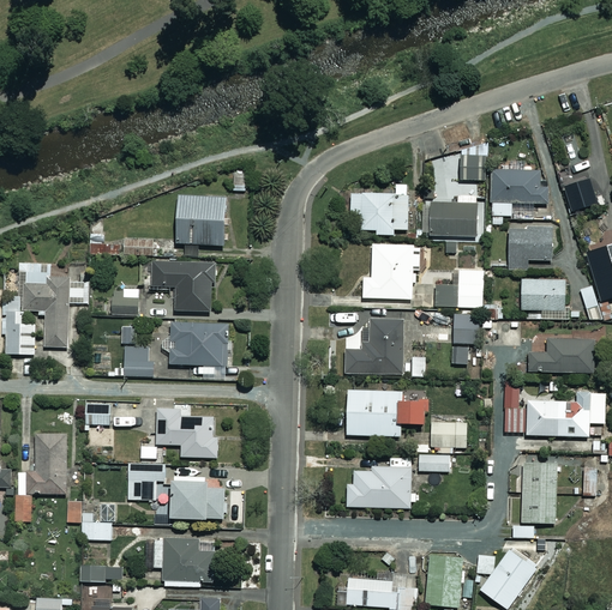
[(483,180),(485,145),(461,144),(459,179),(483,180)]
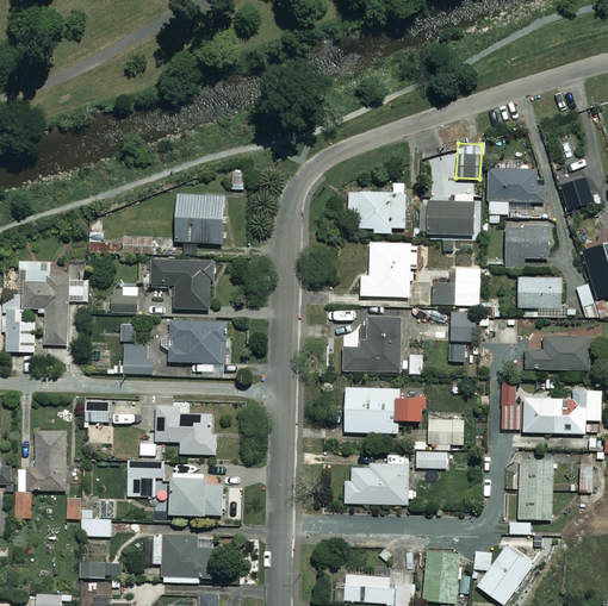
[(535,168),(486,169),(488,213),(507,213),(507,217),(527,217),(527,201),(544,201),(544,185),(535,185),(535,168)]
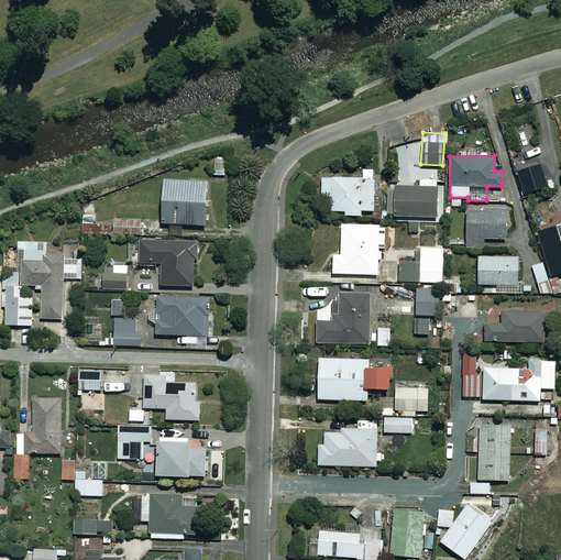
[(224,156),(213,156),(213,175),(224,176),(224,156)]
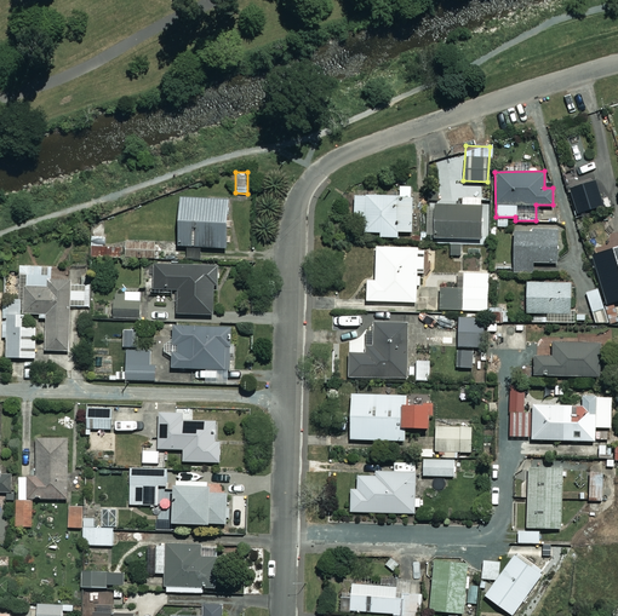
[(567,184),(576,208),(601,201),(594,177),(567,184)]
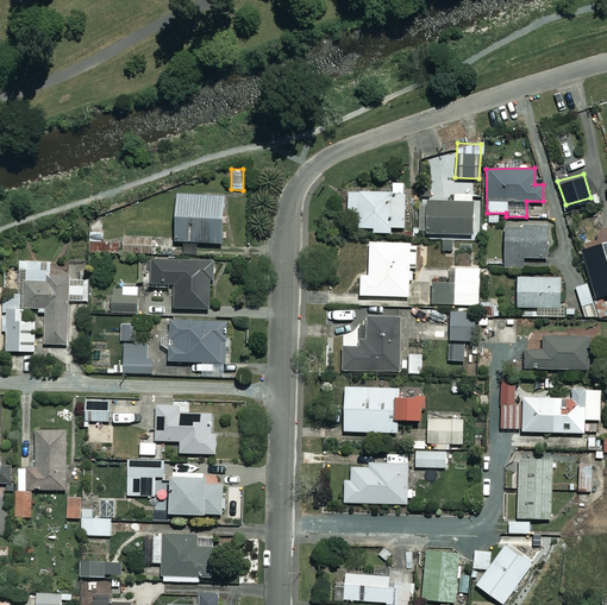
[(390,228),(404,228),(405,182),(388,181),(388,190),(348,189),(346,210),(358,210),(358,227),(371,227),(371,235),(390,235),(390,228)]
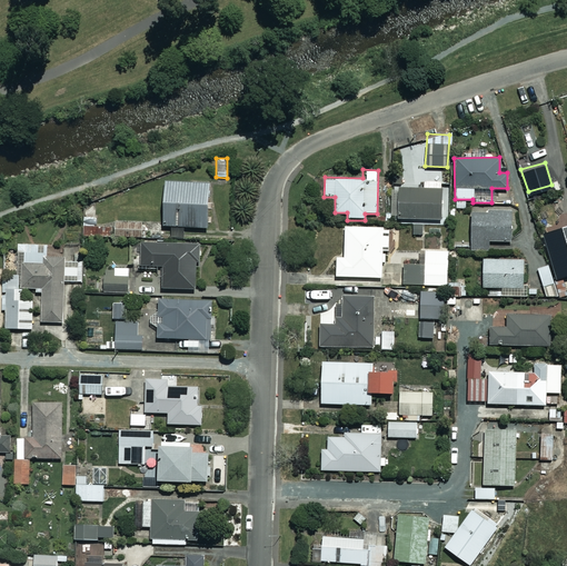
[(171,235),(185,236),(186,225),(209,226),(212,182),(162,180),(160,224),(172,224),(171,235)]
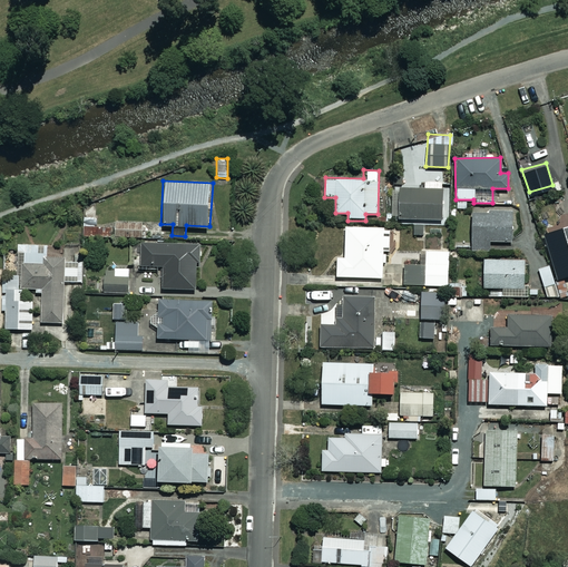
[(441,183),(424,183),(424,188),(399,189),(399,213),(392,213),(392,221),(442,220),(441,183)]
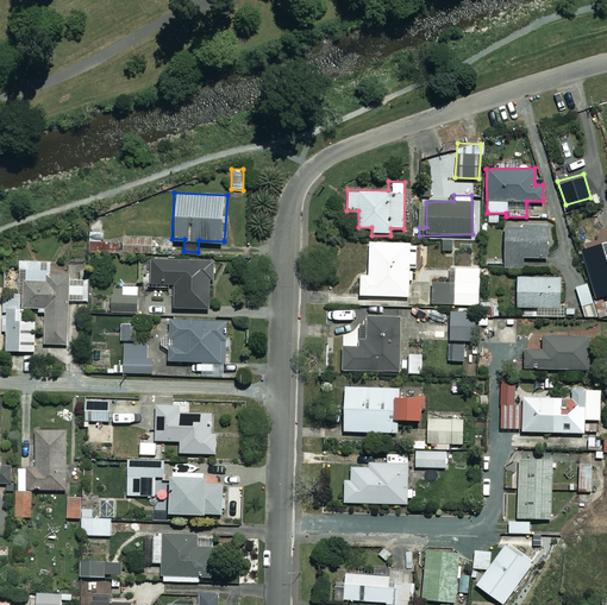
[(549,225),(504,228),(505,266),(523,265),(523,258),(549,257),(548,243),(550,243),(549,225)]
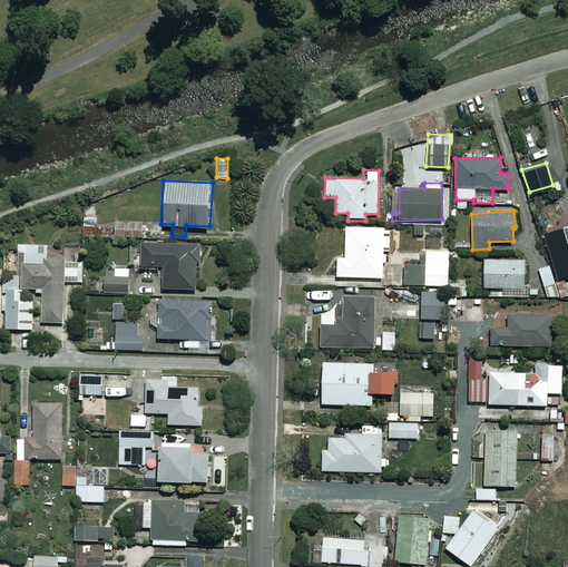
[(95,220),(95,215),(81,215),(81,220),(76,220),(76,235),(110,235),(110,220),(95,220)]
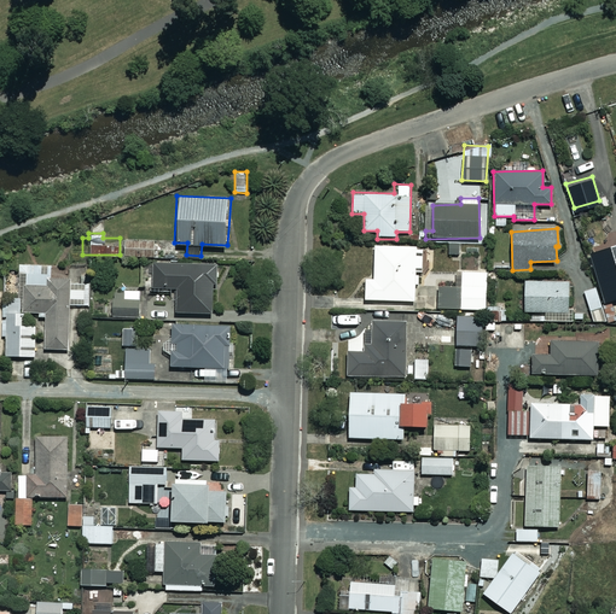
[(143,257),(143,237),(125,237),(125,257),(143,257)]
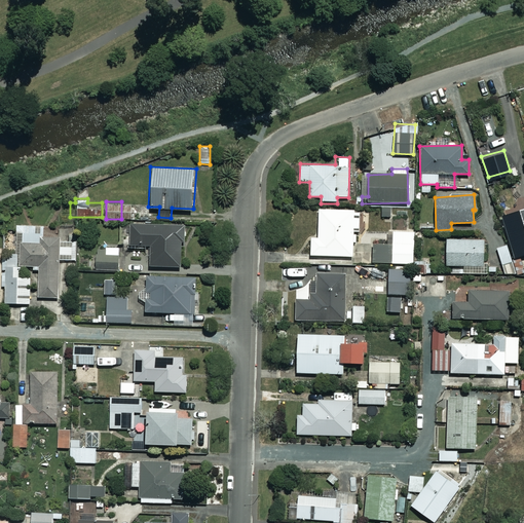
[(359,210),(319,209),(317,237),(310,237),(310,255),(352,256),(353,230),(358,230),(359,210)]
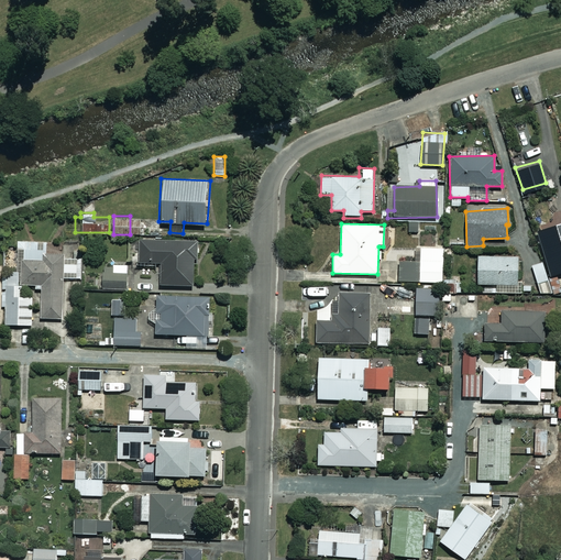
[(560,224),(537,232),(546,261),(531,265),(541,294),(560,287),(560,278),(559,273),(560,272),(560,224)]
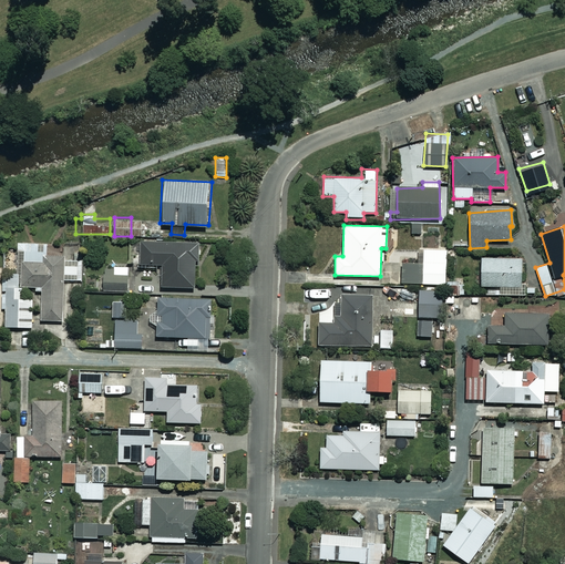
[(135,263),(135,268),(161,268),(160,286),(198,287),(201,242),(126,239),(125,262),(135,263)]
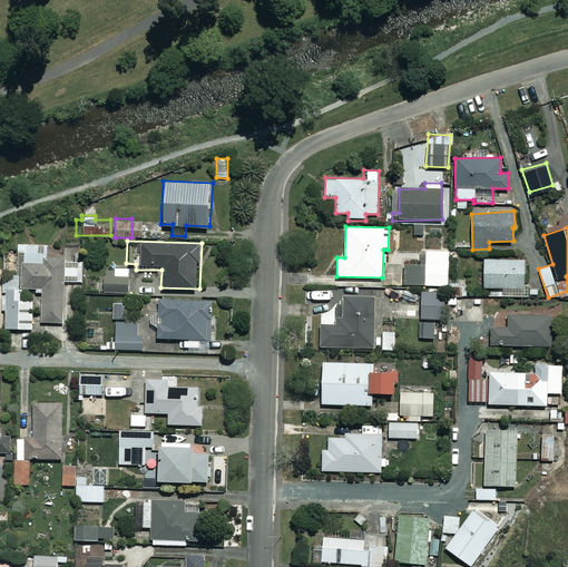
[(46,243),(18,243),(17,274),(5,274),(5,329),(31,329),(31,296),(21,296),(21,287),(41,289),(41,322),(62,322),(64,281),(80,281),(81,261),(68,261),(68,257),(46,257),(46,243)]
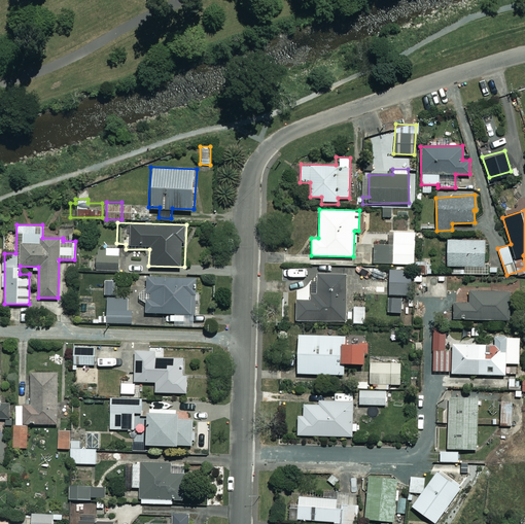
[(414,232),(392,231),(392,244),(373,243),(373,263),(414,263),(414,232)]
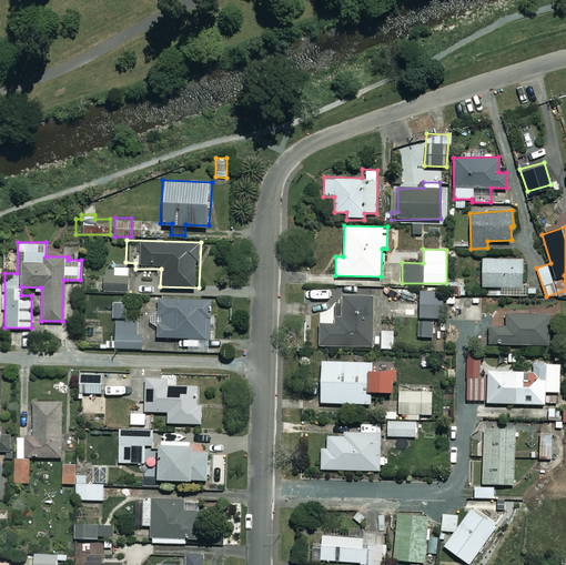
[(522,259),(482,259),(482,286),(522,286),(522,259)]
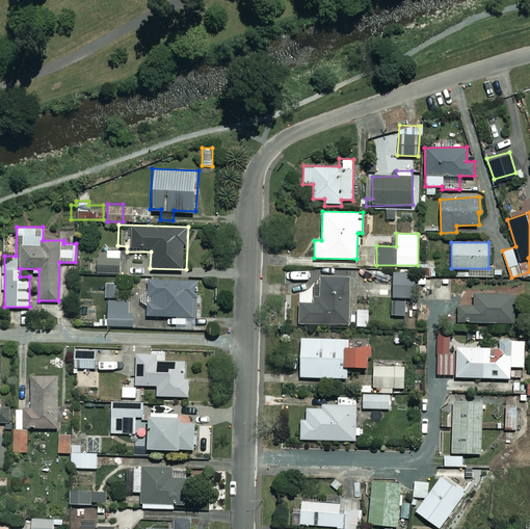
[(120,249),(98,248),(97,271),(118,272),(120,249)]
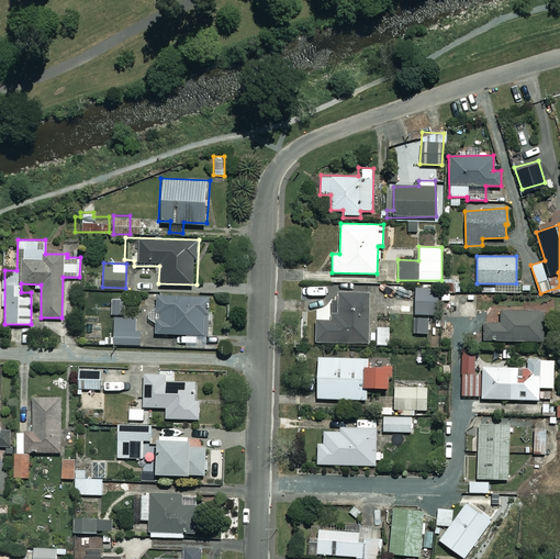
[(414,314),(432,315),(437,315),(437,287),(415,287),(414,314)]
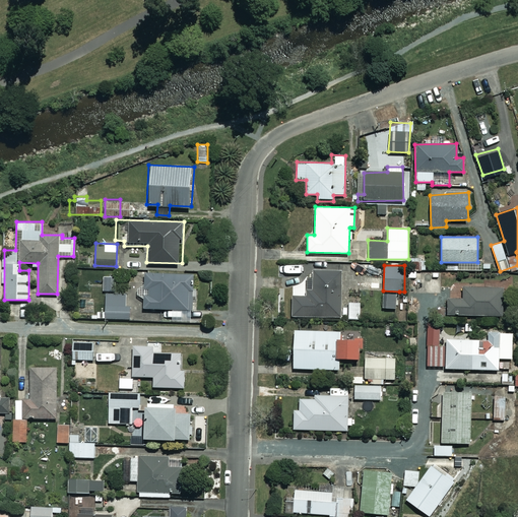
[(340,271),(312,271),(312,297),(292,297),(292,316),(339,316),(340,271)]
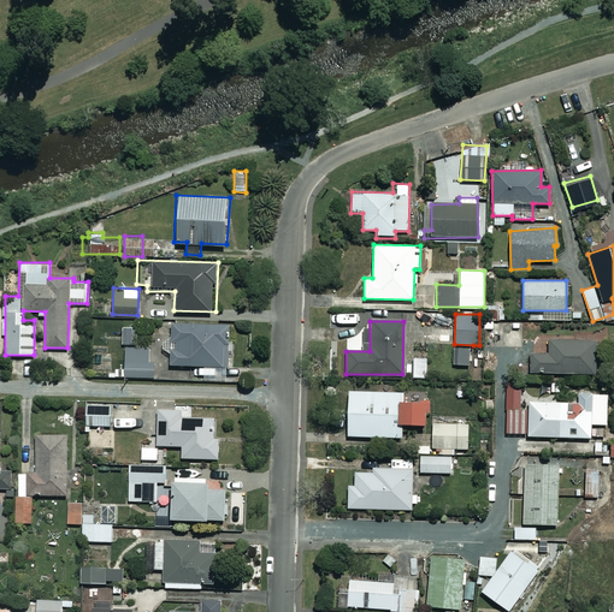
[(228,326),(171,322),(169,364),(225,368),(228,326)]
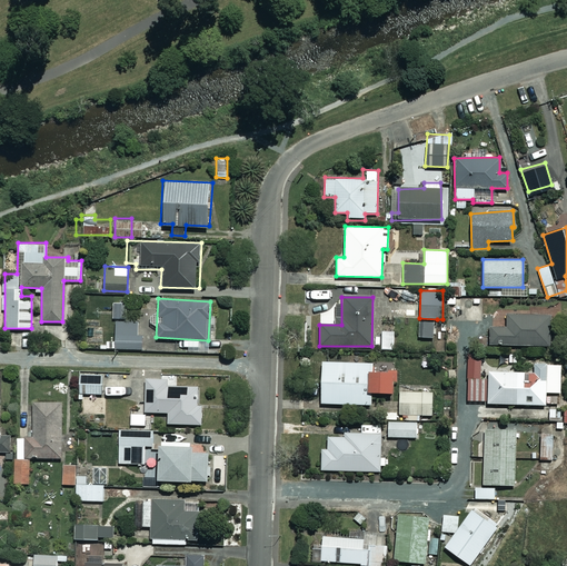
[(137,330),(137,317),(127,317),(127,300),(110,300),(111,349),(142,348),(142,329),(137,330)]
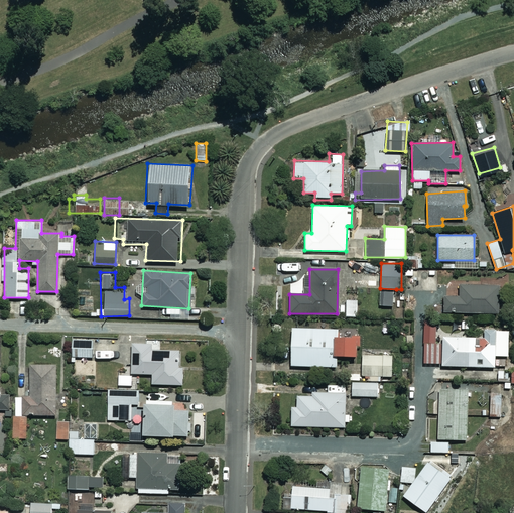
[(498,285),(458,285),(458,296),(443,296),(443,312),(498,312),(498,285)]
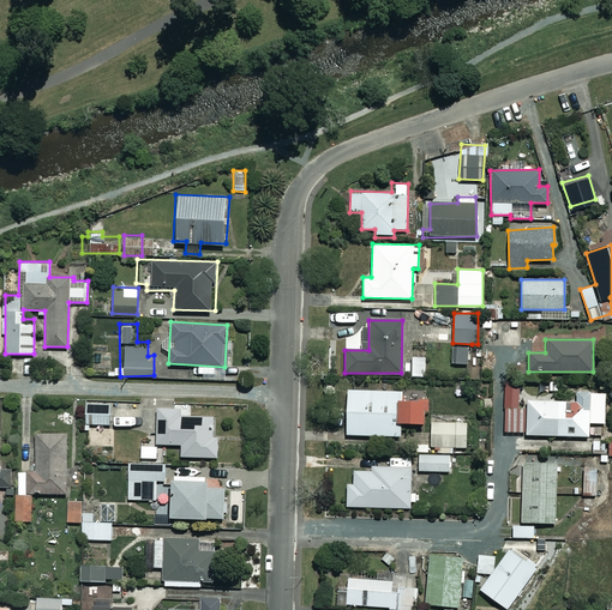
[(472,344),(453,343),(453,363),(472,363),(472,344)]
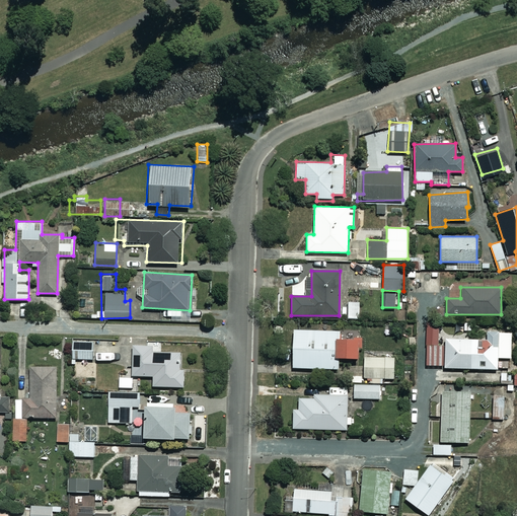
[(359,302),(348,301),(348,317),(358,317),(359,302)]
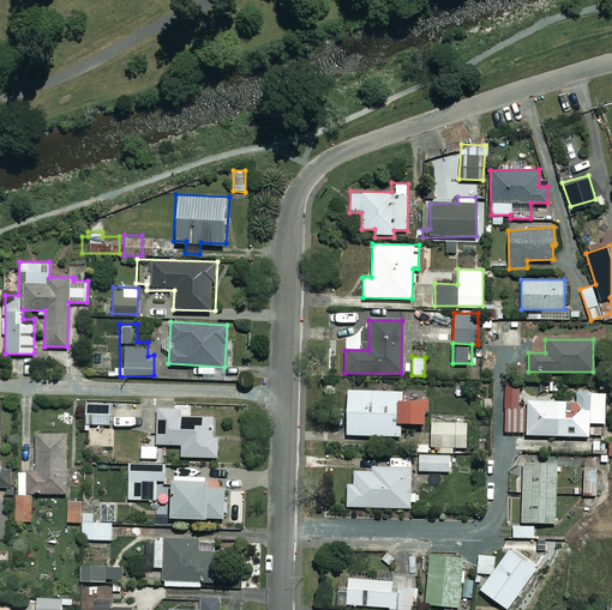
[(517,406),(516,381),(503,382),(504,408),(517,406)]
